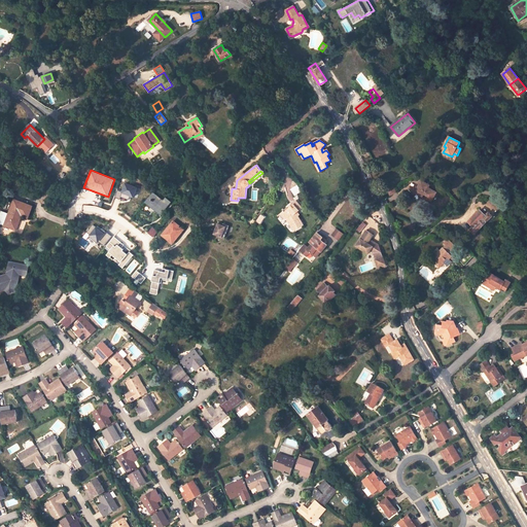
[(422,181),(415,192),(423,197),(424,195),(428,197),(427,199),(432,202),(437,192),(428,187),(429,185),(422,181)]
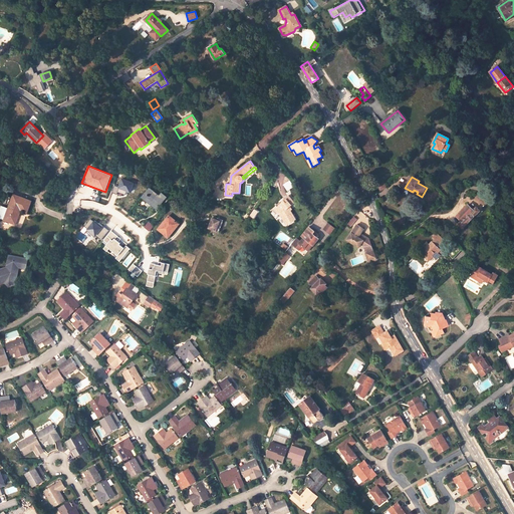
[(126,191),(131,192),(134,183),(122,179),(118,188),(126,191)]
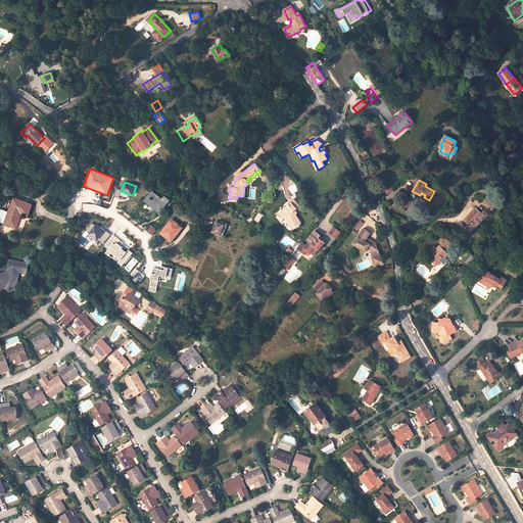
[(288,189),(284,189),(286,199),(296,197),(295,192),(296,192),(295,185),(288,186),(288,189)]
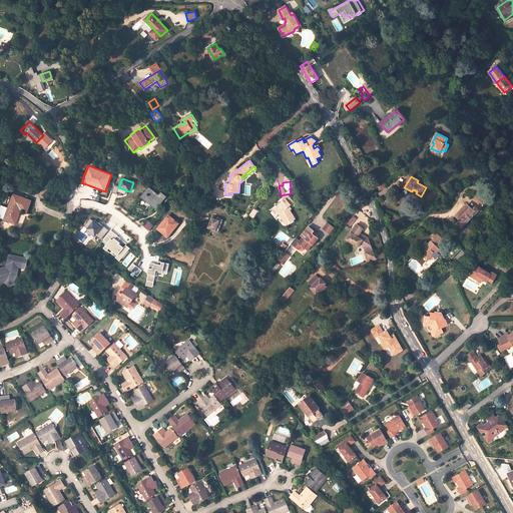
[(377,184),(380,190),(385,187),(382,182),(377,184)]
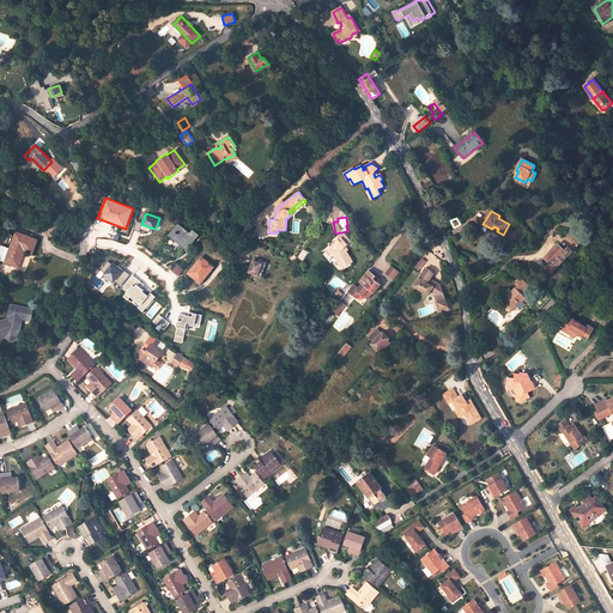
[(178,224),(169,236),(187,250),(199,235),(193,230),(190,232),(178,224)]
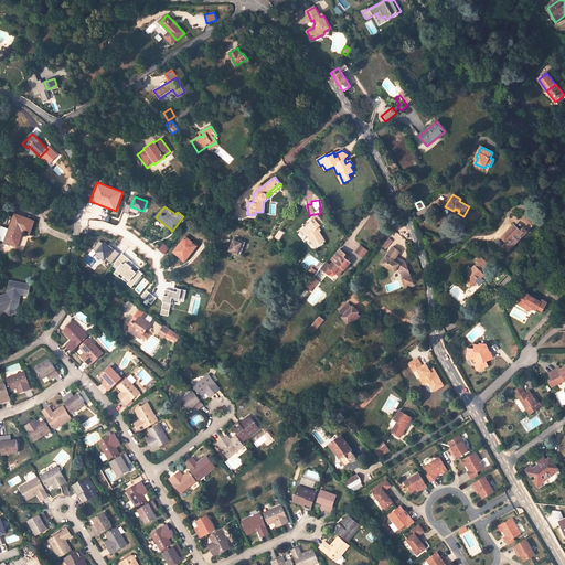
[(20,236),(22,232),(30,234),(35,222),(16,214),(10,230),(1,226),(0,231),(0,240),(6,242),(18,247),(22,236),(20,236)]
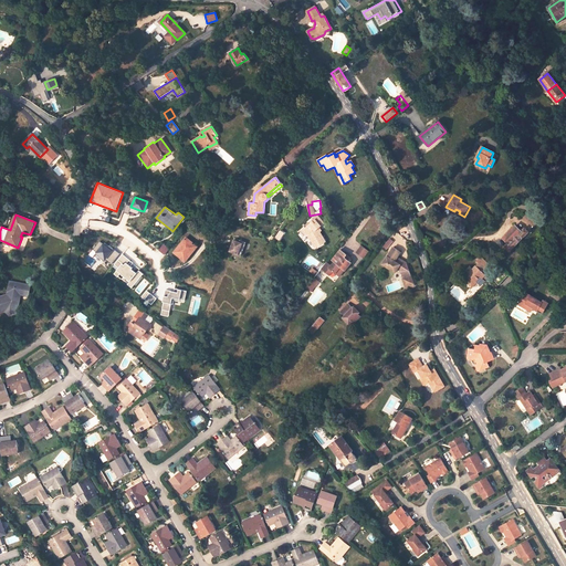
[(308,223),(301,230),(306,236),(307,234),(315,248),(326,242),(321,231),(318,229),(321,228),(325,223),(318,216),(312,220),(313,221),(310,224),(308,223)]
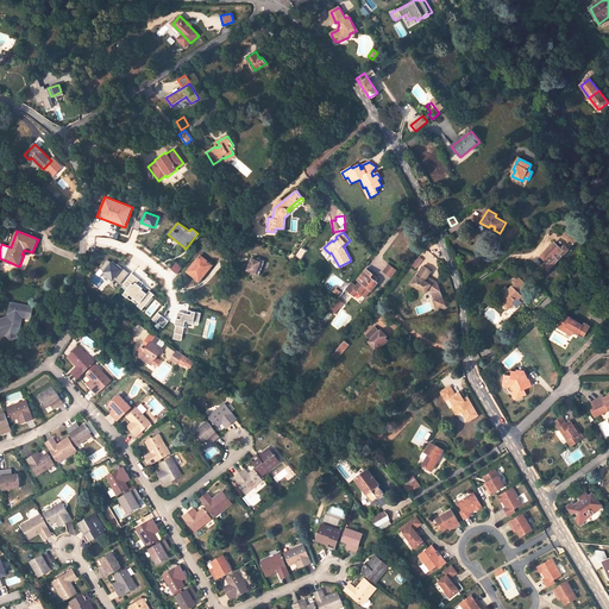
[(554,243),(541,256),(548,263),(544,267),(548,270),(569,250),(564,245),(560,249),(554,243)]
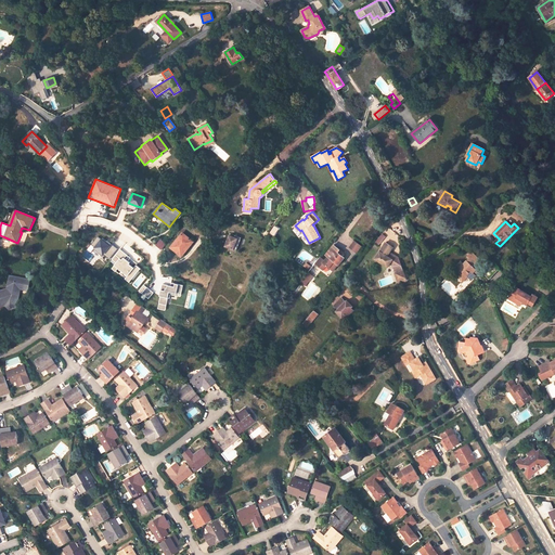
[(182,233),(170,247),(180,256),(188,246),(189,247),(194,242),(182,233)]
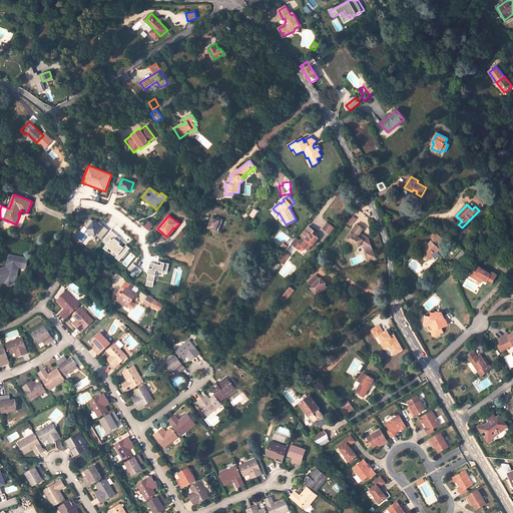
[(353,216),(347,224),(351,226),(356,218),(353,216)]
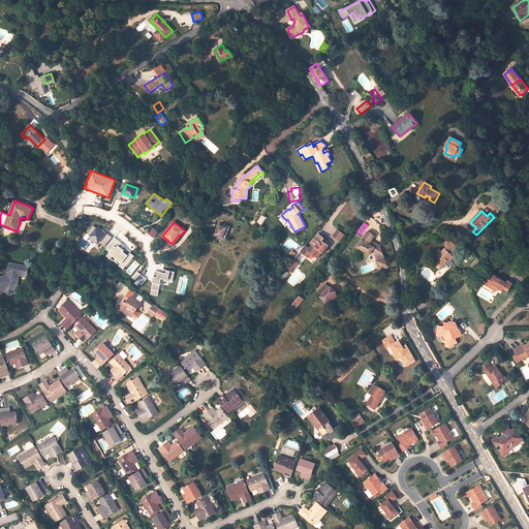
[(225,239),(229,228),(218,224),(215,236),(225,239)]
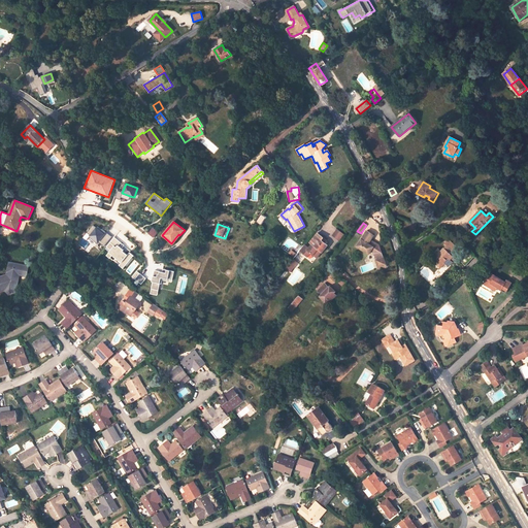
[(98,241),(104,246),(111,236),(106,232),(105,233),(97,227),(96,228),(93,225),(87,232),(90,235),(89,237),(97,243),(98,241)]
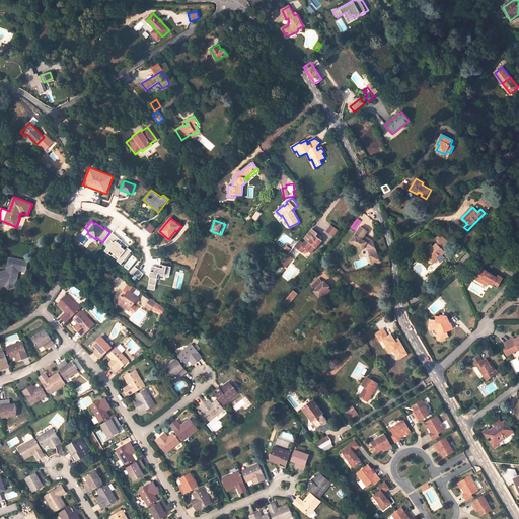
[(149,224),(145,229),(151,233),(155,228),(149,224)]
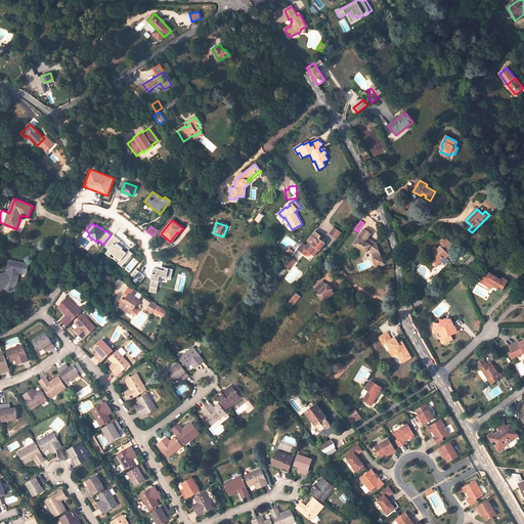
[(365,227),(354,242),(364,251),(367,248),(372,251),(378,249),(376,243),(368,236),(372,232),(365,227)]
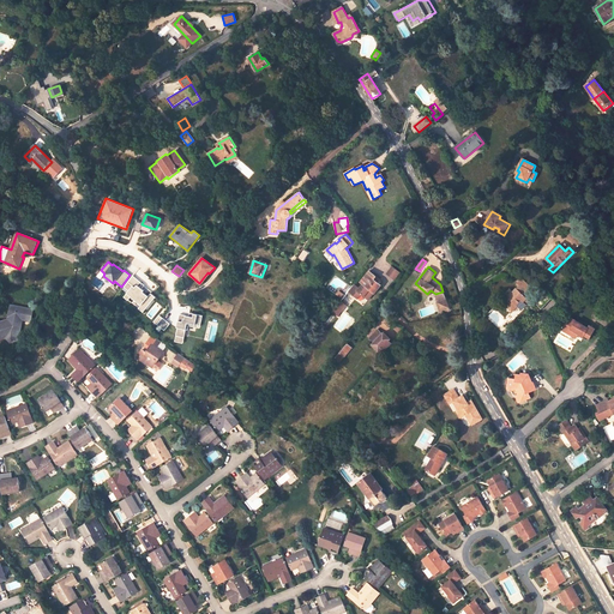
[(393,268),(387,274),(395,280),(399,272),(393,268)]
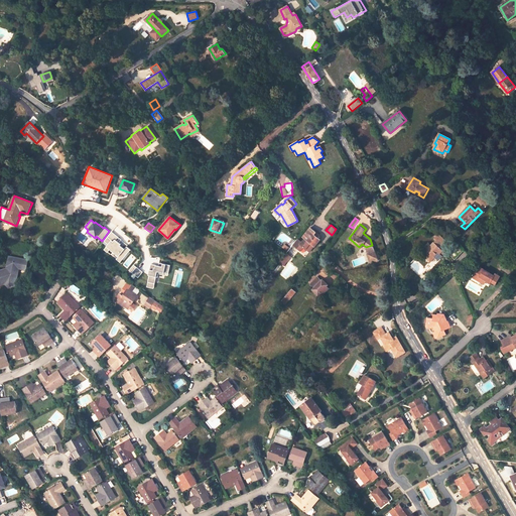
[(316,237),(313,235),(315,232),(310,228),(302,237),(304,239),(301,243),(297,239),(292,245),(299,251),(303,247),(308,252),(313,246),(314,246),(319,240),(316,237)]
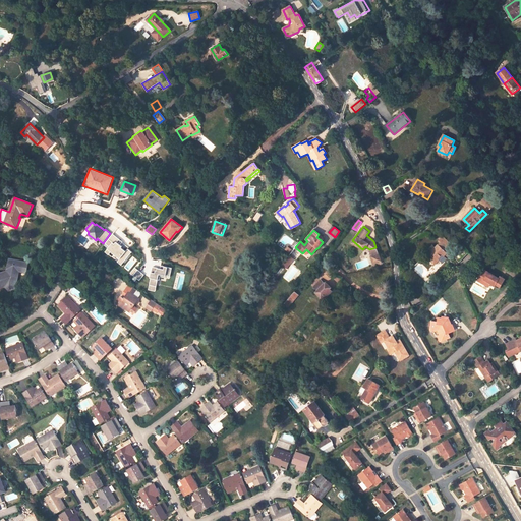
[(170,241),(177,232),(176,231),(169,240),(170,241)]
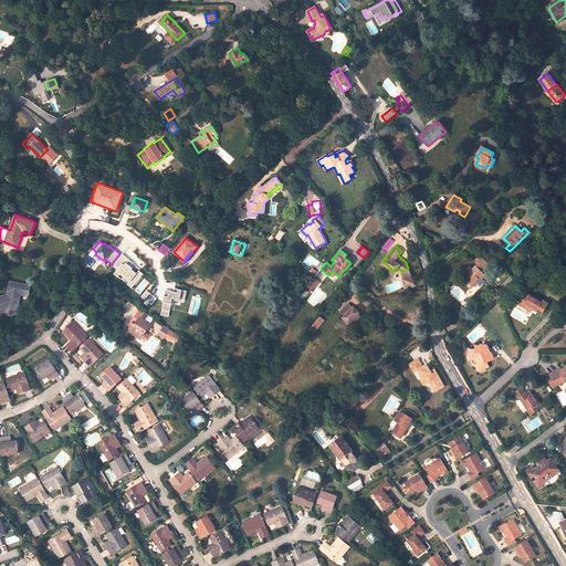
[(127,284),(132,287),(143,274),(138,270),(136,273),(132,269),(132,268),(130,266),(133,263),(123,254),(115,264),(119,268),(114,274),(117,276),(121,273),(129,281),(127,284)]
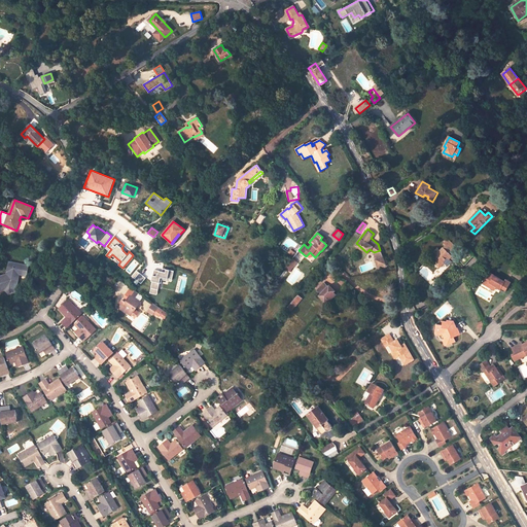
[(447,266),(451,261),(449,259),(452,255),(455,252),(452,250),(455,246),(448,240),(444,243),(446,245),(444,248),(443,248),(440,251),(436,248),(433,252),(435,254),(431,259),(440,268),(444,262),(447,266)]
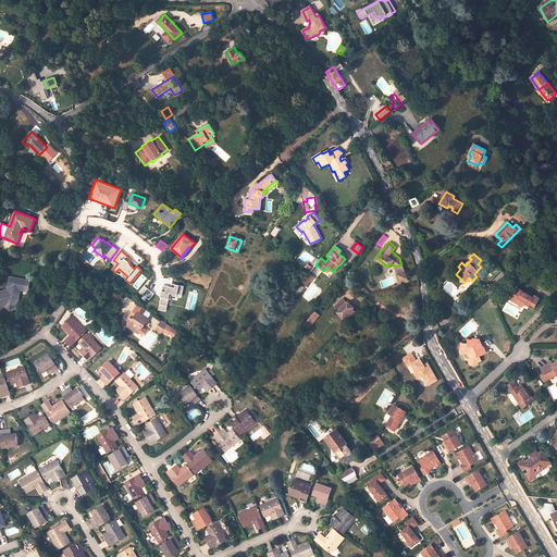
[(395,267),(394,267),(396,273),(404,271),(401,264),(395,267)]
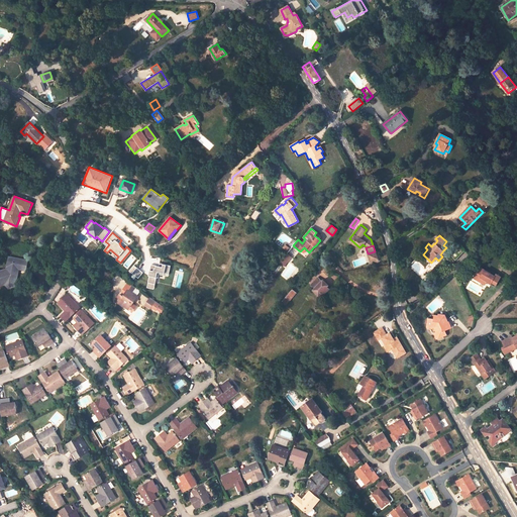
[(375,251),(368,253),(371,262),(375,260),(375,262),(378,261),(375,251)]
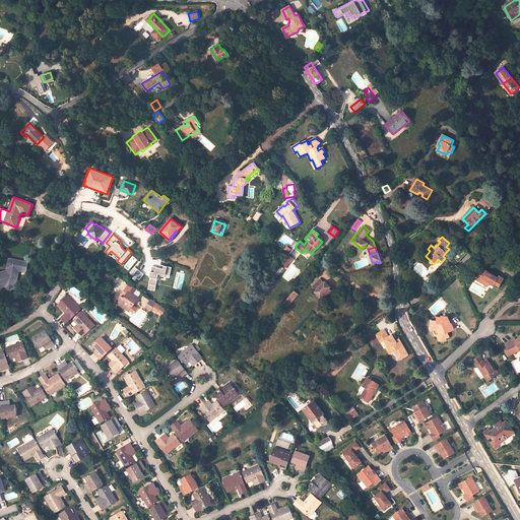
[(288,255),(283,261),(288,264),(293,259),(288,255)]
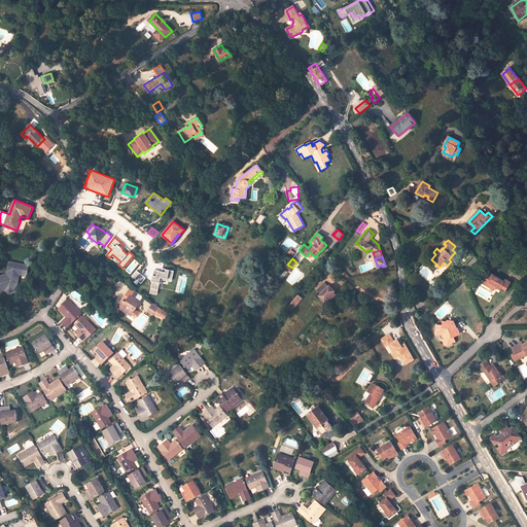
[(6,278),(1,279),(0,276),(0,275),(0,291),(5,289),(10,293),(14,292),(16,279),(11,278),(12,273),(18,274),(27,275),(29,267),(10,262),(6,278)]
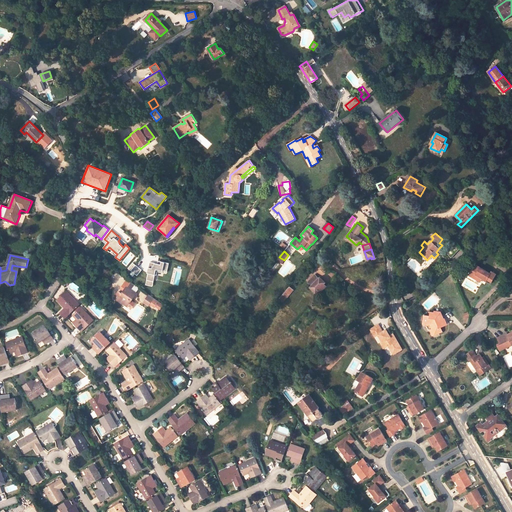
[(146,285),(152,286),(155,275),(156,275),(157,271),(162,272),(163,271),(167,272),(169,263),(158,261),(158,264),(150,262),(147,273),(149,273),(146,285)]
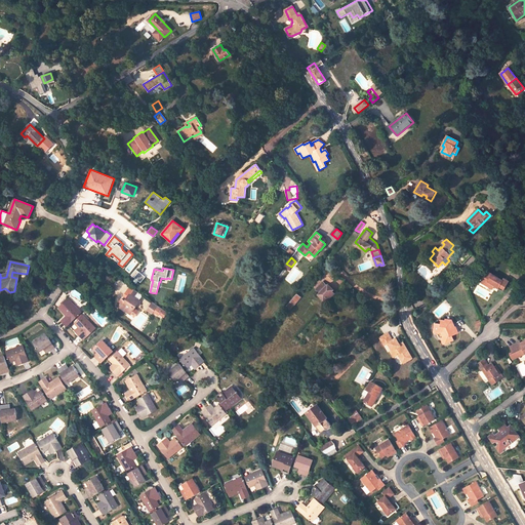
[(134,277),(140,282),(145,277),(138,272),(134,277)]
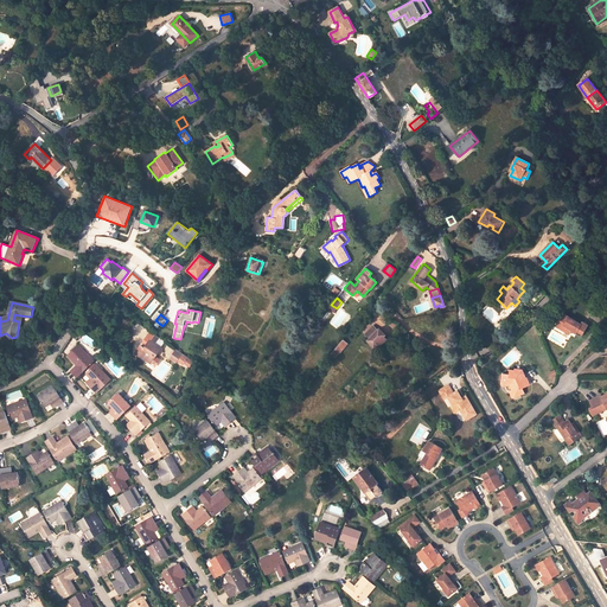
[(582,325),(563,314),(556,326),(570,334),(573,331),(577,333),(577,332),(583,334),(588,326),(583,323),(582,325)]
